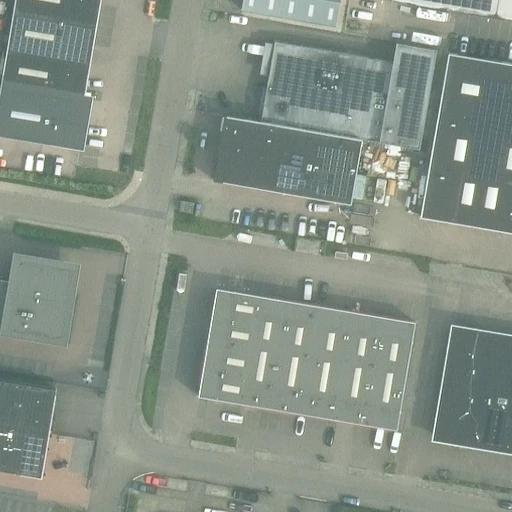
[(14,0),(13,11),(92,25),(95,0),(14,0)]
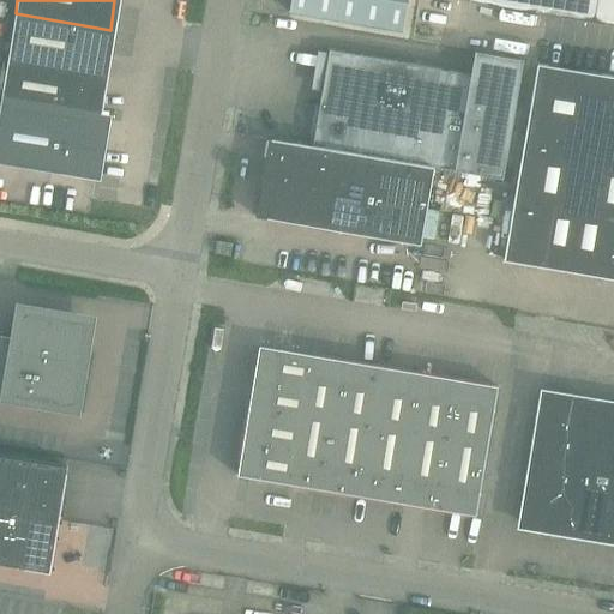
[(290,0),(289,13),(402,32),(407,0),(290,0)]
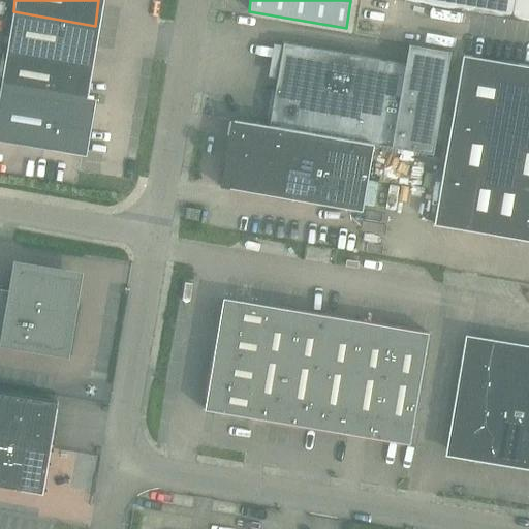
[(528,0),(395,0),(528,23),(528,0)]
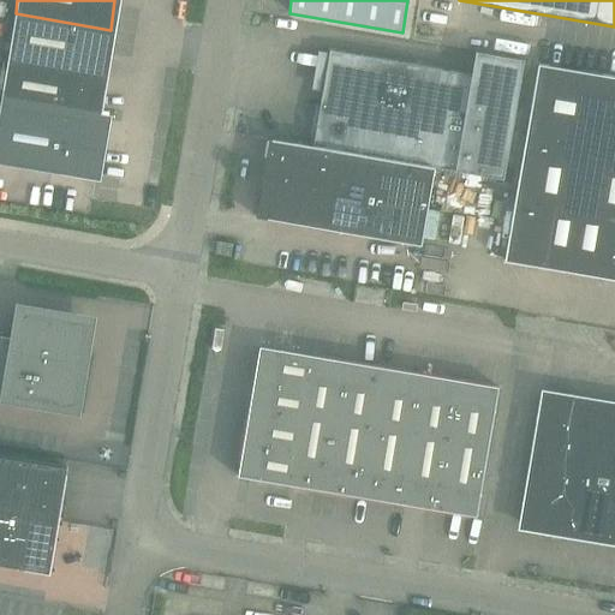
[(16,13),(7,64),(101,79),(111,30),(16,13)]
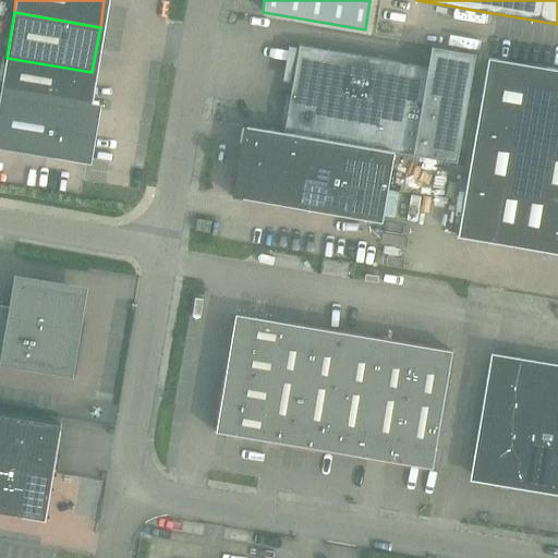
[(395,152),(457,162),(475,55),(431,47),(427,69),(299,47),(290,97),(286,96),(279,131),(283,132),(395,152)]
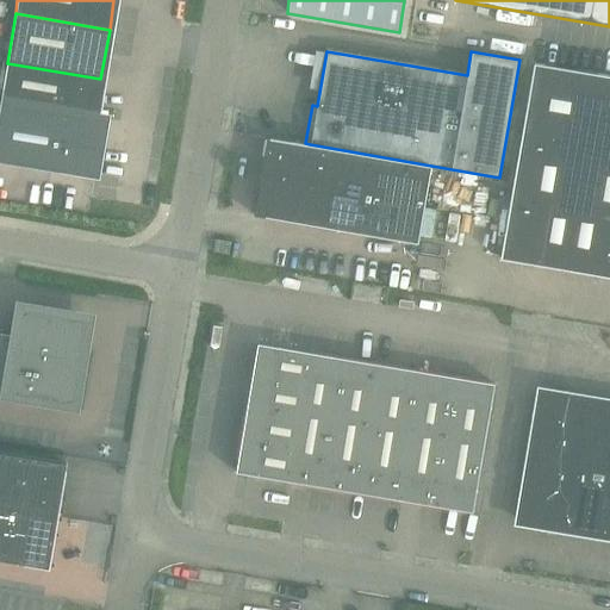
[(7,63),(0,104),(0,112),(103,130),(104,120),(94,118),(100,79),(7,63)]
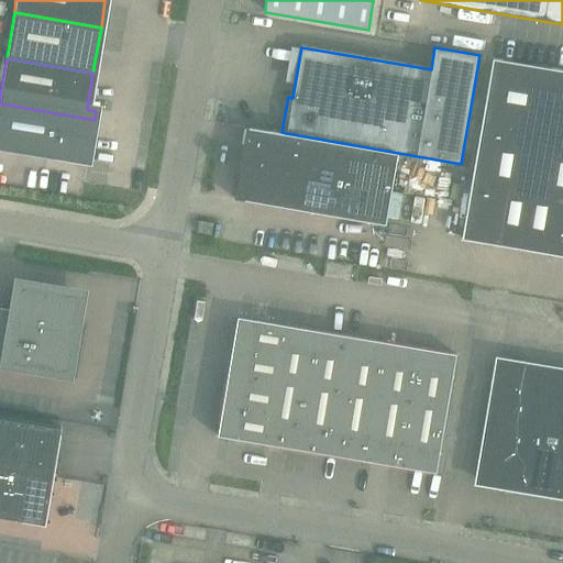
[(562,70),(493,59),(481,125),(518,132),(539,135),(562,139),(562,70)]
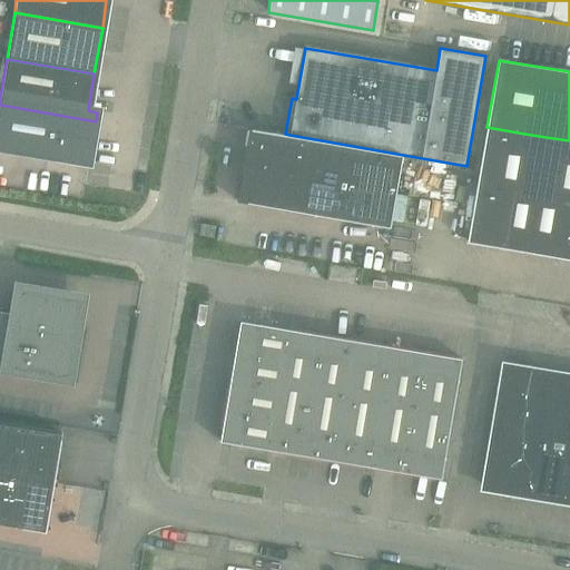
[(96,121),(0,105),(0,153),(56,161),(56,157),(88,163),(96,121)]
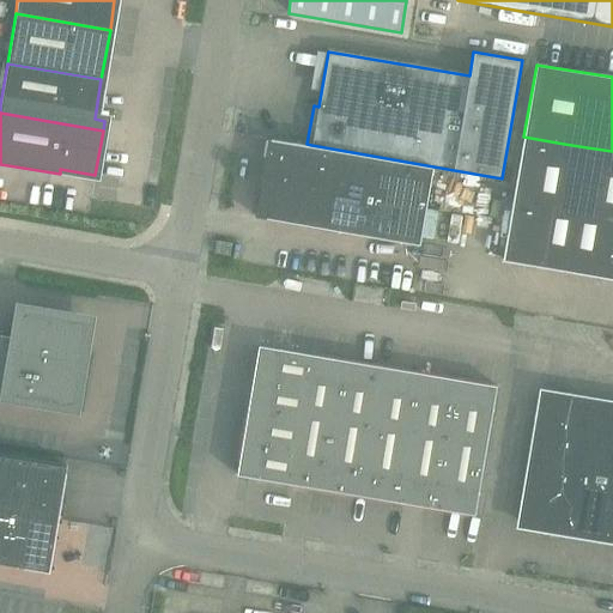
[(503,261),(565,272),(587,147),(564,144),(523,137),(503,261)]
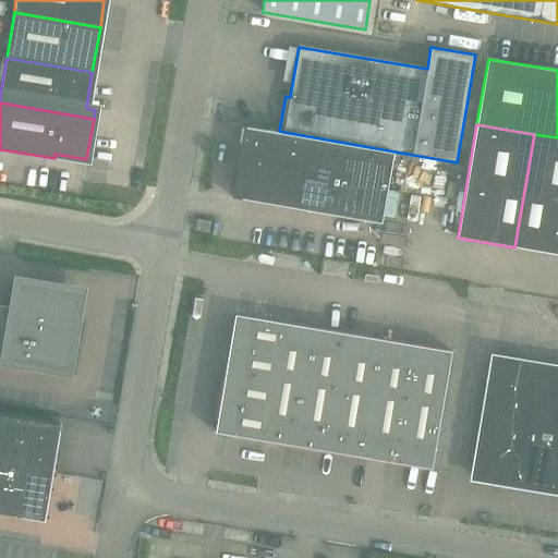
[(244,128),(232,197),(383,223),(395,152),(283,132),(283,134),(244,128)]
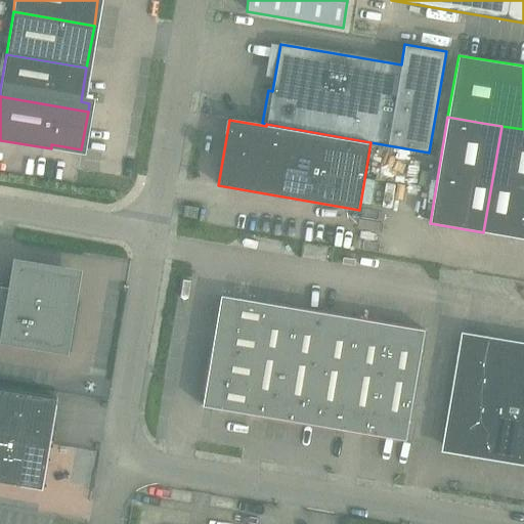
[(523,129),(501,126),(483,232),(523,238),(523,129)]
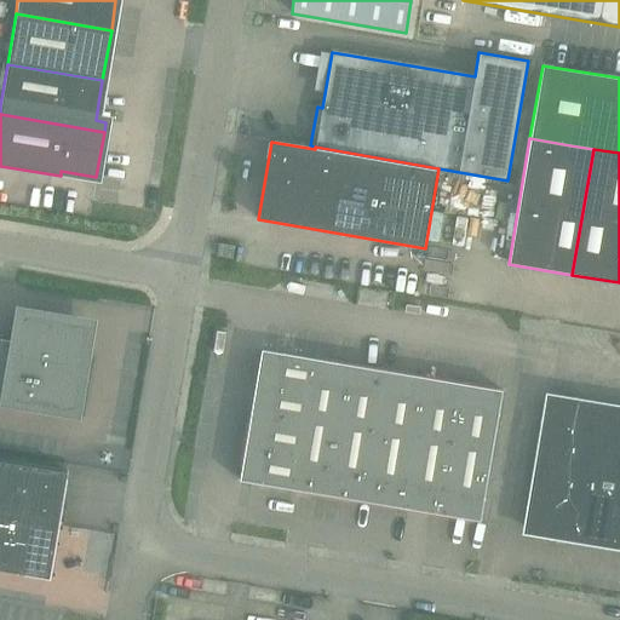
[(474,237),(501,241),(506,200),(478,197),(474,237)]
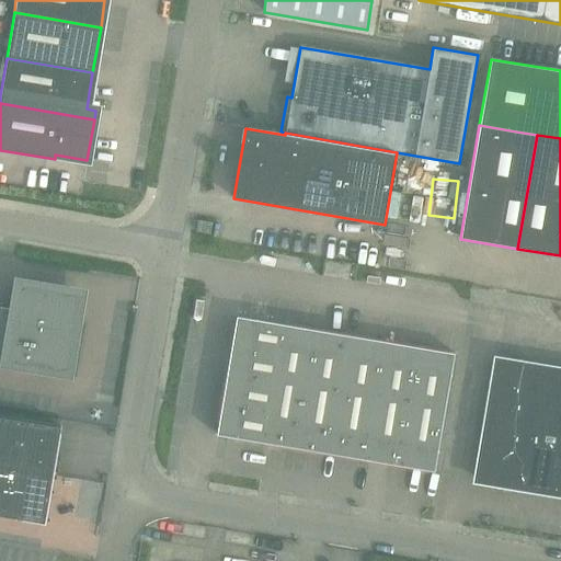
[(195,231),(208,233),(210,222),(197,220),(195,231)]
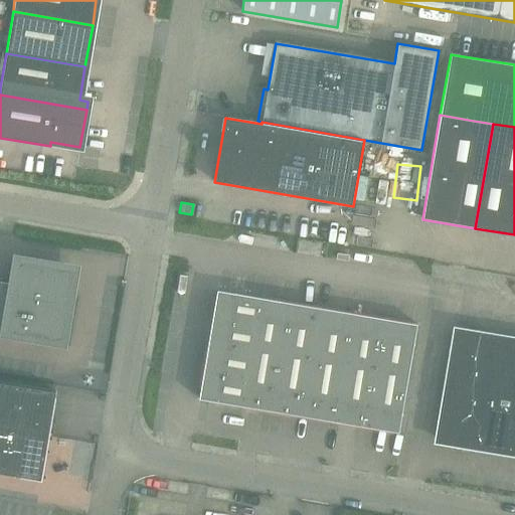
[(0,331),(60,341),(59,347),(60,347),(70,291),(70,285),(68,278),(65,273),(60,269),(54,267),(18,261),(14,284),(0,281),(0,331)]
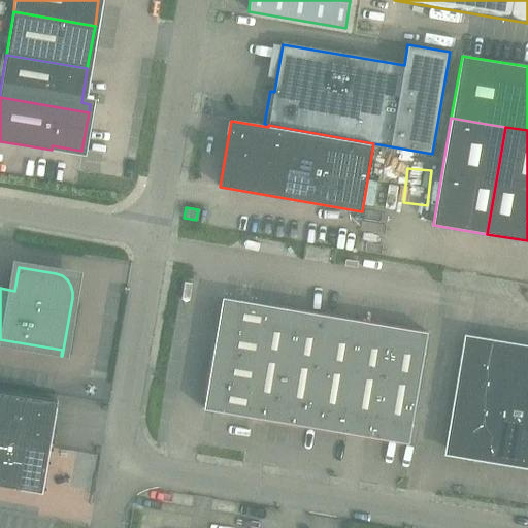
[(218,326),(259,333),(264,304),(223,298),(218,326)]
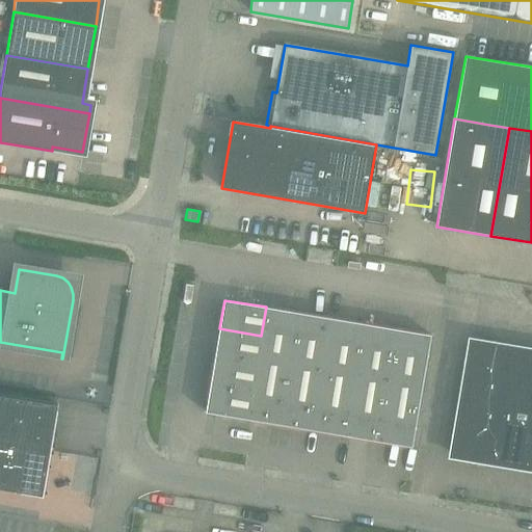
[(258,354),(291,360),(298,313),(266,307),(261,336),(258,354)]
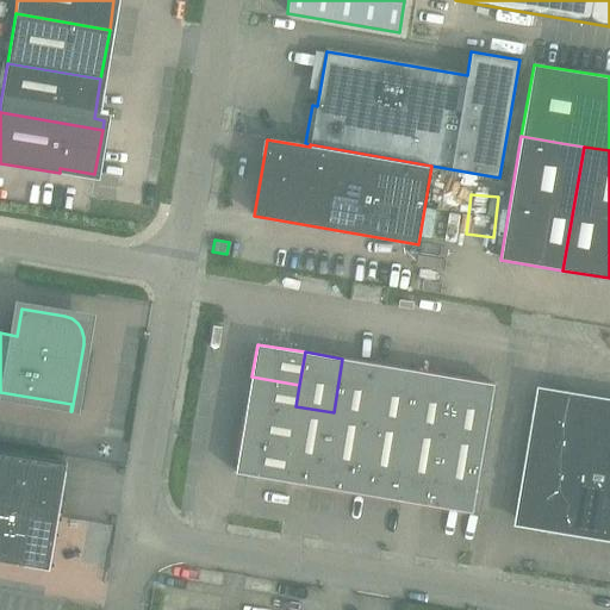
[(334,412),(371,418),(380,365),(342,359),(334,412)]
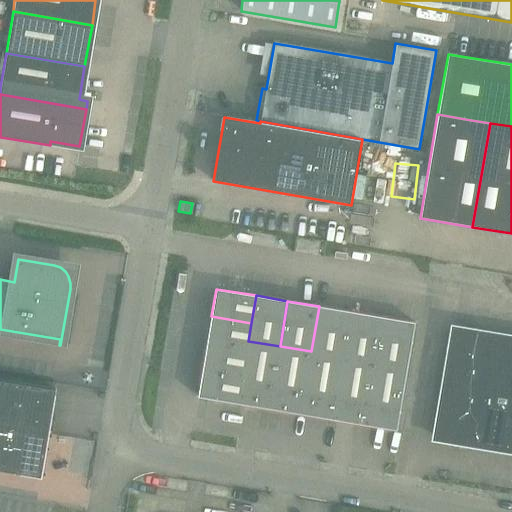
[(311,351),(343,357),(350,311),(319,306),(311,351)]
